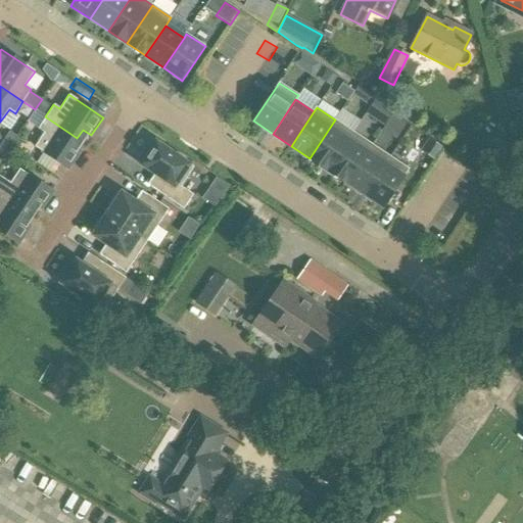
[(520,114),(512,116),(514,126),(522,124),(520,114)]
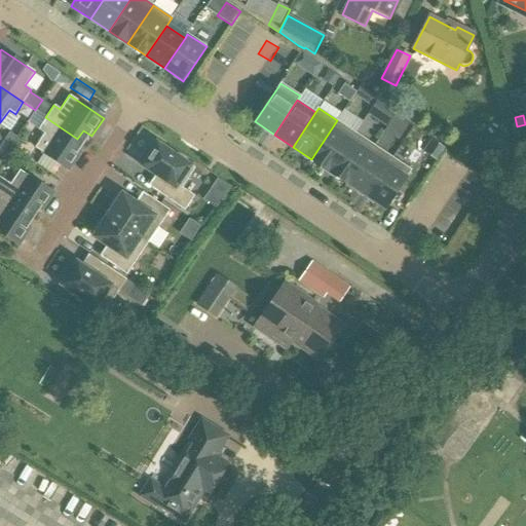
[(77,139),(45,117),(37,129),(43,134),(34,147),(68,171),(80,153),(72,147),(77,139)]
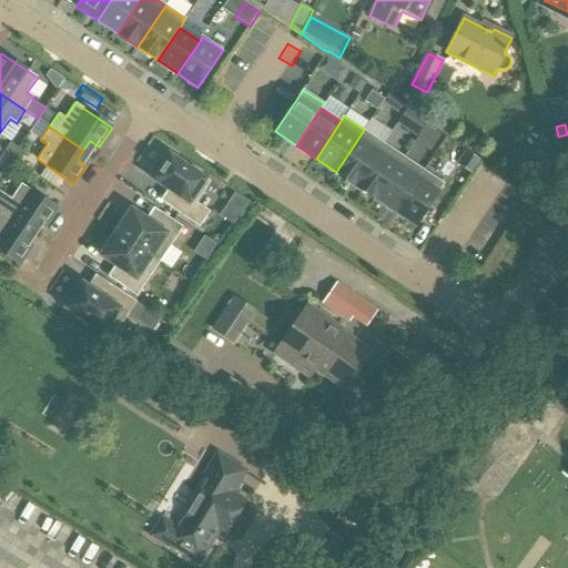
[(336,172),(356,185),(384,143),(364,130),(336,172)]
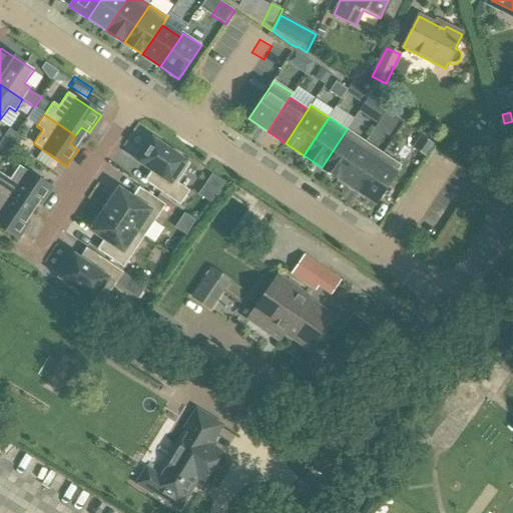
[(16,134),(9,129),(2,139),(9,144),(16,134)]
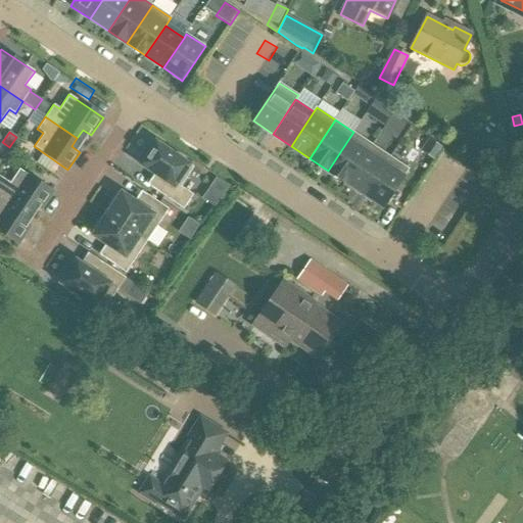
[(353,132),(328,171),(346,183),(372,144),(353,132)]
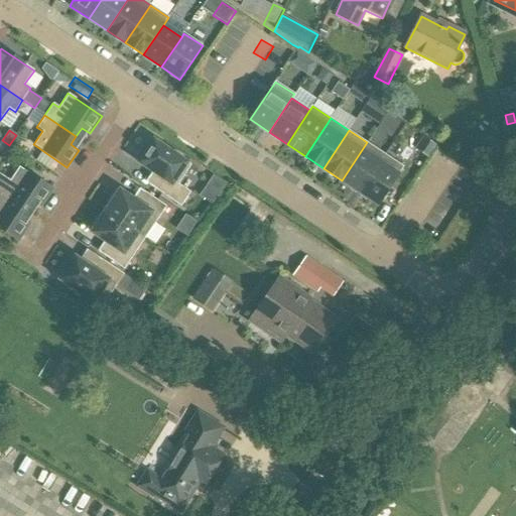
[(16,135),(9,145),(16,149),(23,139),(16,135)]
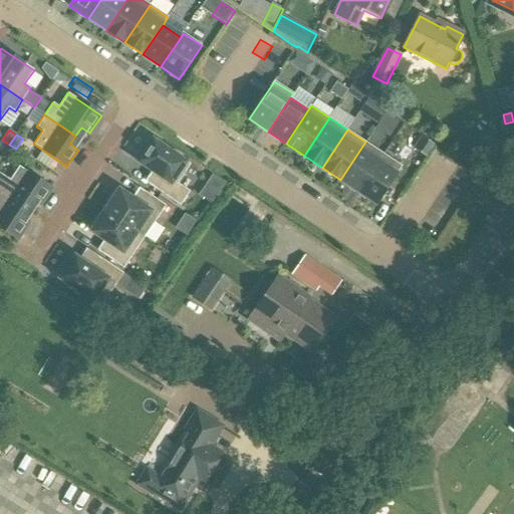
[(0,143),(0,153),(2,155),(9,145),(2,140),(0,143)]
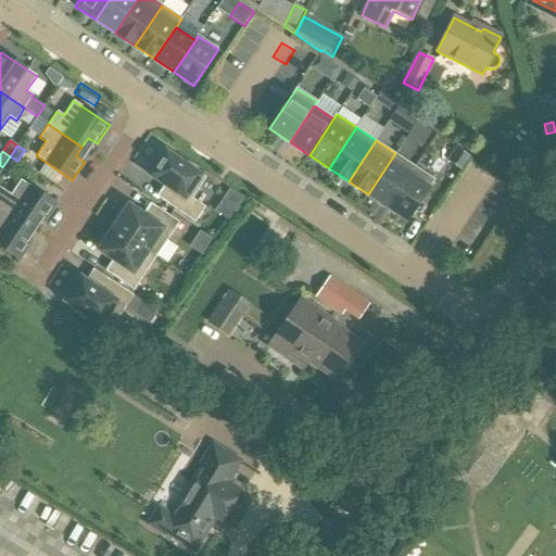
[(148,169),(151,172),(149,175),(169,189),(162,201),(194,223),(205,207),(192,199),(206,178),(165,151),(159,160),(155,158),(148,169)]
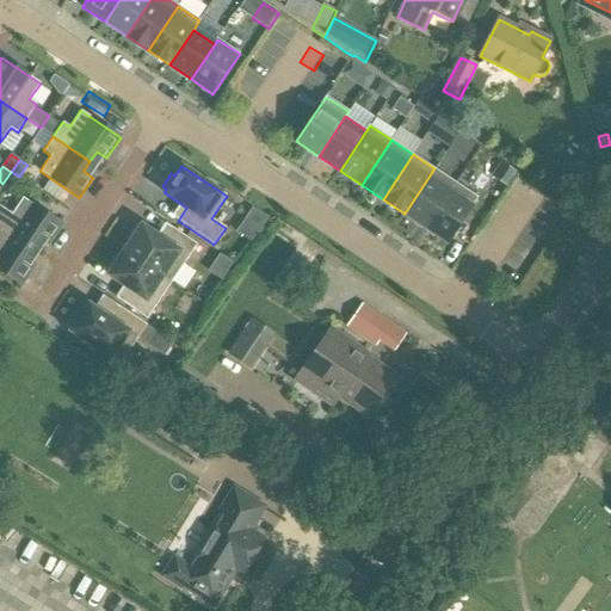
[(434,168),(405,214),(425,228),(456,184),(434,168)]
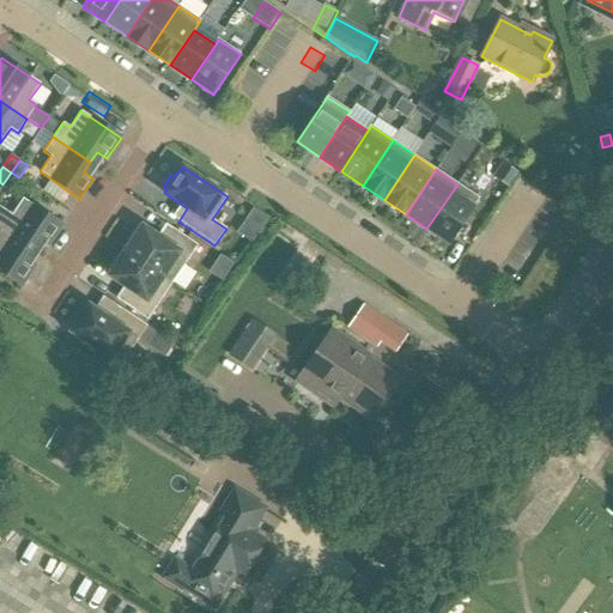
[(2,184),(11,190),(19,177),(11,173),(2,184)]
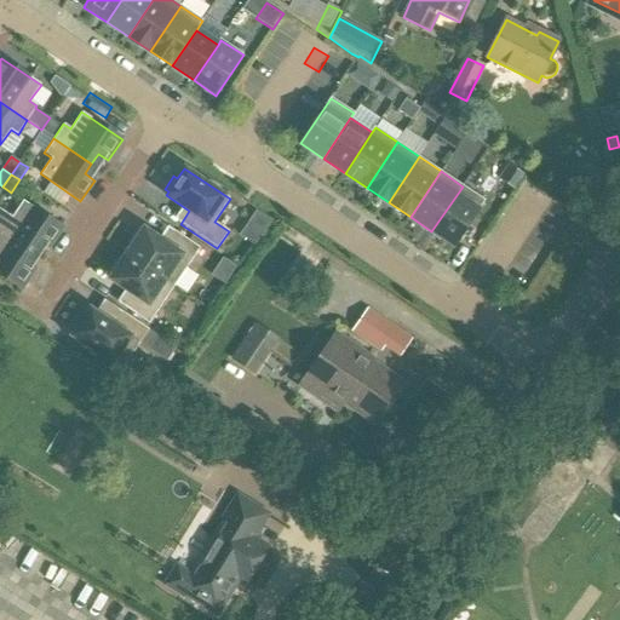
[(463,187),(431,231),(454,247),(484,201),(463,187)]
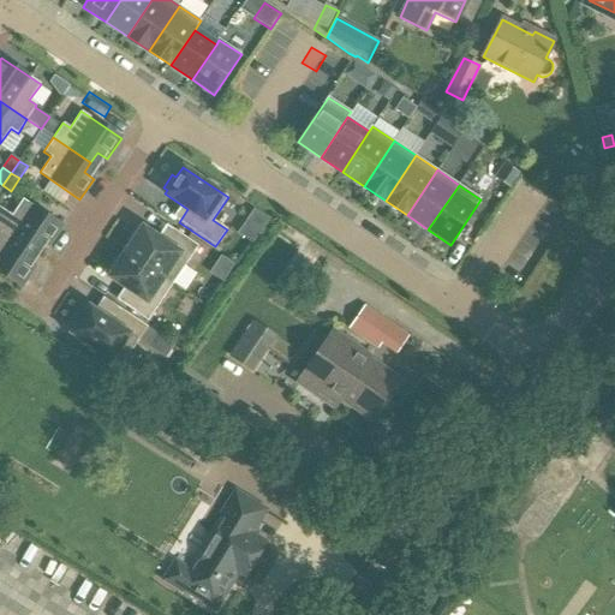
[(0,228),(39,255),(45,244),(48,246),(63,226),(23,199),(12,216),(0,207),(0,228)]
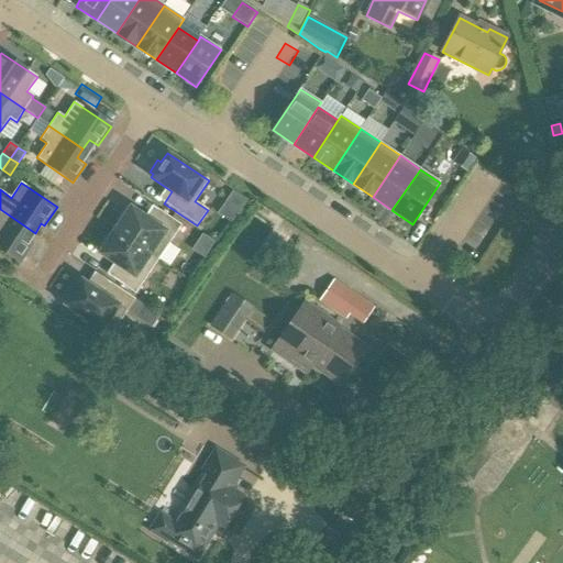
[(224,205),(240,214),(247,203),(232,194),(224,205)]
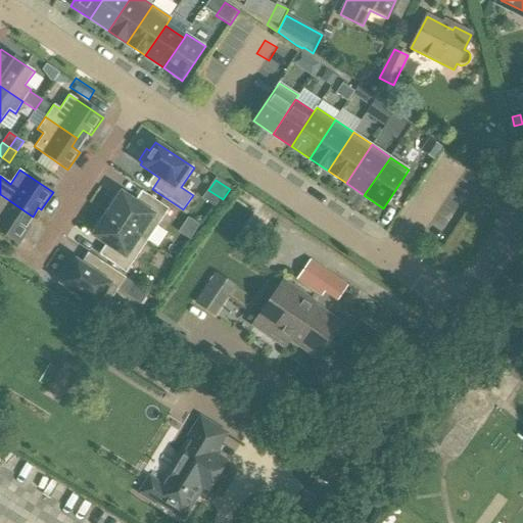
[(111,207),(106,215),(147,241),(169,209),(146,195),(139,205),(121,193),(119,197),(115,195),(108,205),(111,207)]
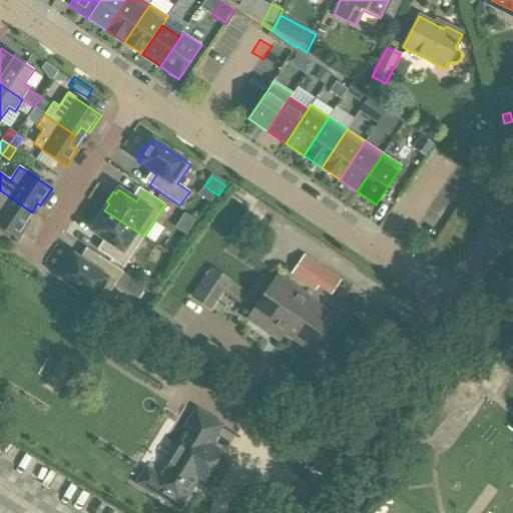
[(32,212),(0,190),(0,227),(17,239),(29,222),(26,220),(32,212)]
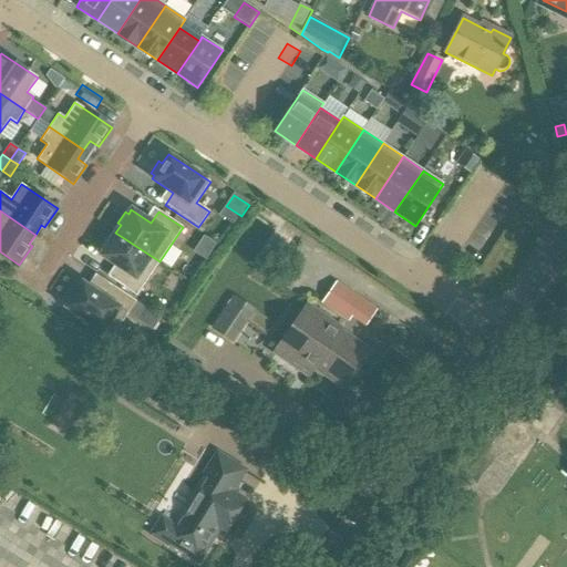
[(160,261),(115,233),(111,240),(107,238),(100,249),(103,251),(101,255),(121,268),(112,280),(136,297),(160,261)]
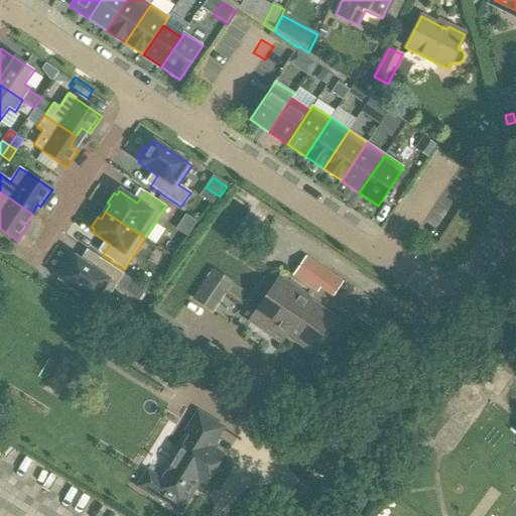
[(102,307),(124,274),(101,259),(94,270),(75,257),(73,260),(70,258),(62,269),(66,271),(59,279),(102,307)]
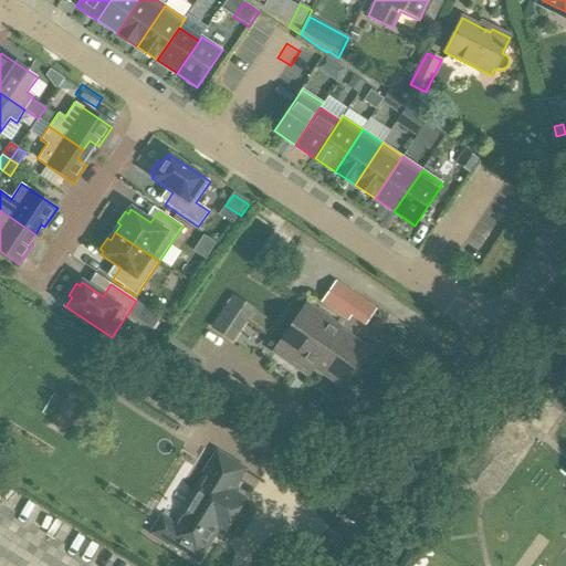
[(322,303),(347,320),(360,299),(336,282),(322,303)]
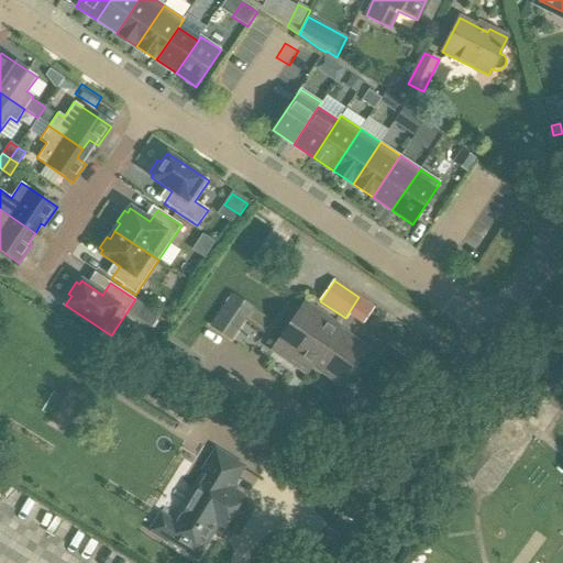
[(228,300),(203,337),(222,351),(247,313),(252,307),(232,294),(228,300)]
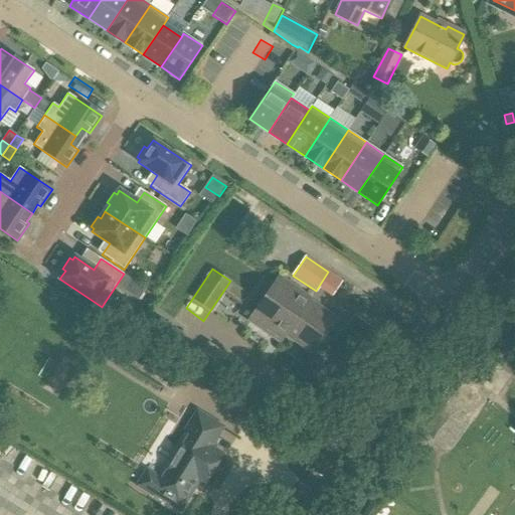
[(248,321),(281,343),(286,335),(313,353),(335,321),(308,303),(311,300),(279,278),(248,321)]
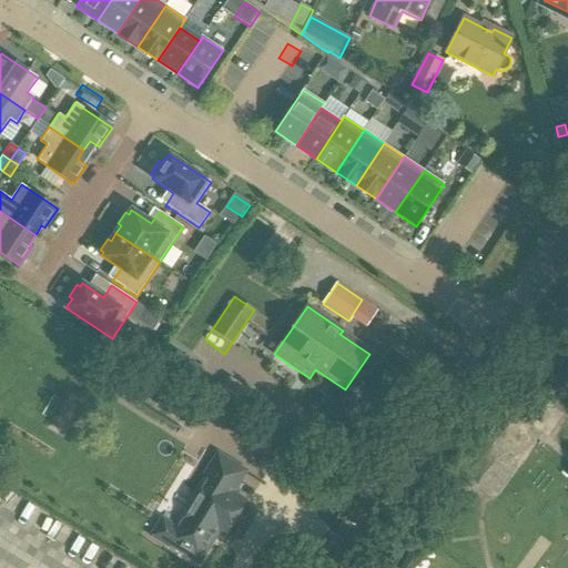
[(163,519),(152,536),(170,547),(172,544),(183,551),(182,553),(200,563),(219,531),(224,535),(245,500),(232,493),(245,472),(217,454),(204,475),(205,477),(208,478),(202,488),(200,487),(175,527),(163,519)]
